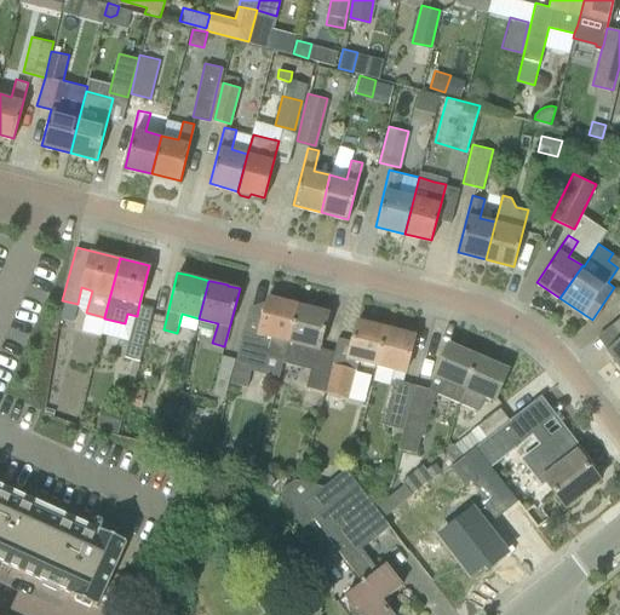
[(285,361),(299,304),(268,295),(258,339),(242,335),(230,381),(247,385),(251,368),(280,375),(283,361),(285,361)]
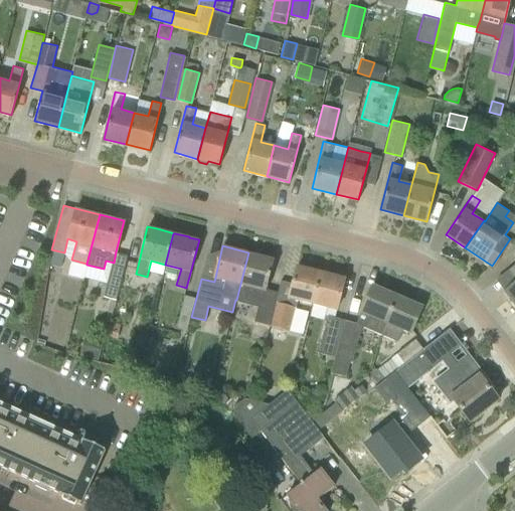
[(264,299),(274,259),(248,252),(236,300),(258,305),(253,320),(271,324),(276,302),(264,299)]
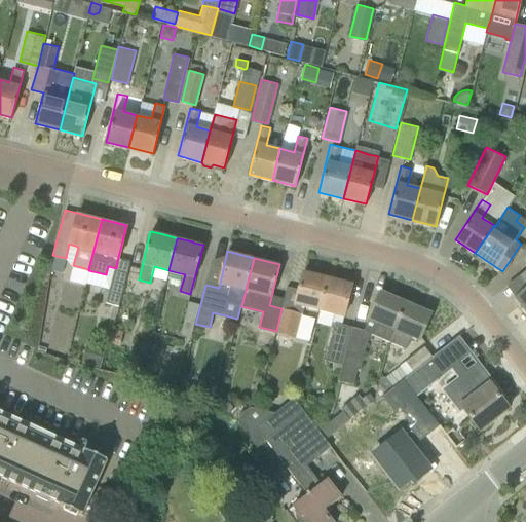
[(525,268),(519,274),(525,283),(525,287),(515,296),(525,309),(525,268)]
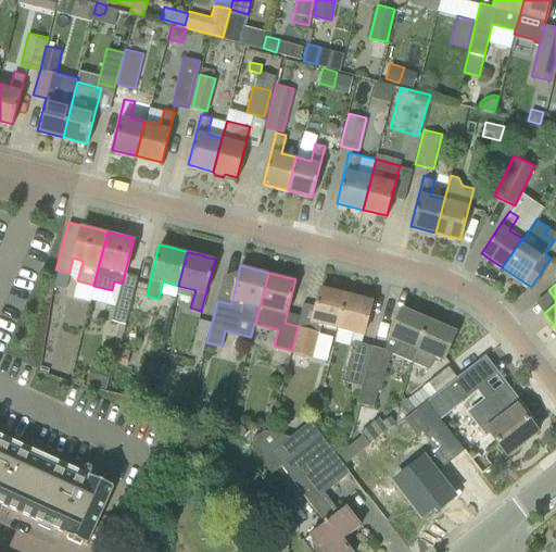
[(338,327),(346,292),(320,286),(312,320),(338,327)]
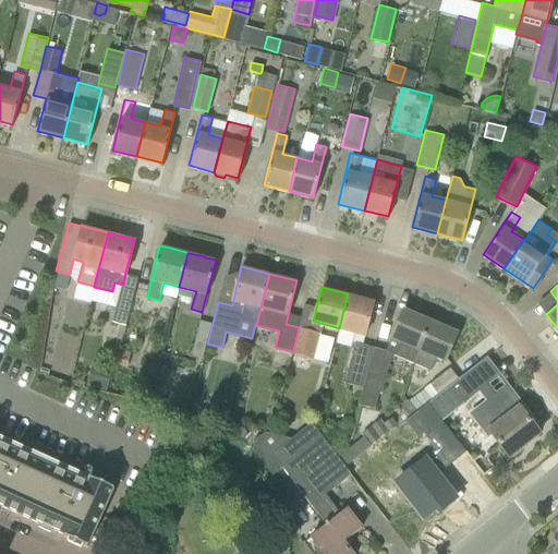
[(118,305),(117,308),(113,320),(126,323),(130,311),(133,294),(121,291),(118,305)]
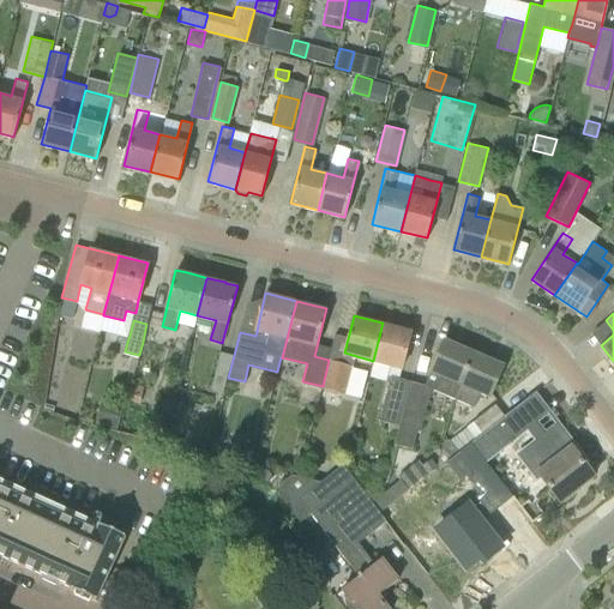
[(402,368),(411,330),(383,323),(373,361),(402,368)]
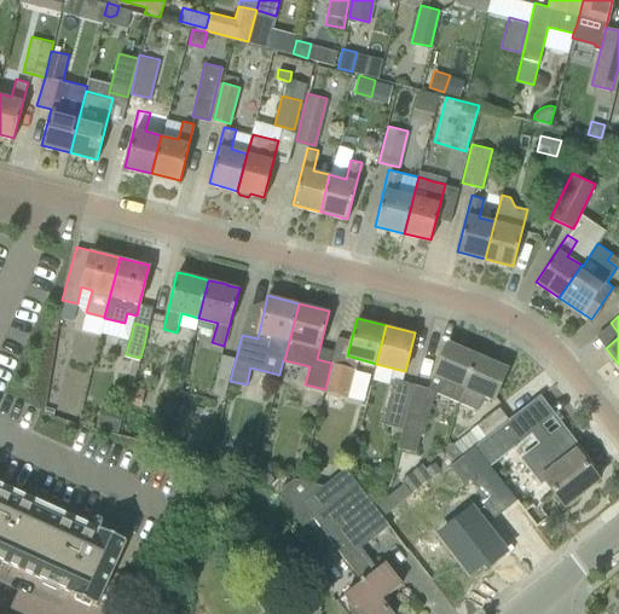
[(429,387),(416,384),(405,428),(403,435),(400,447),(416,451),(420,434),(423,434),(432,399),(426,398),(428,388),(437,392),(460,401),(462,393),(478,354),(447,342),(435,372),(429,387)]
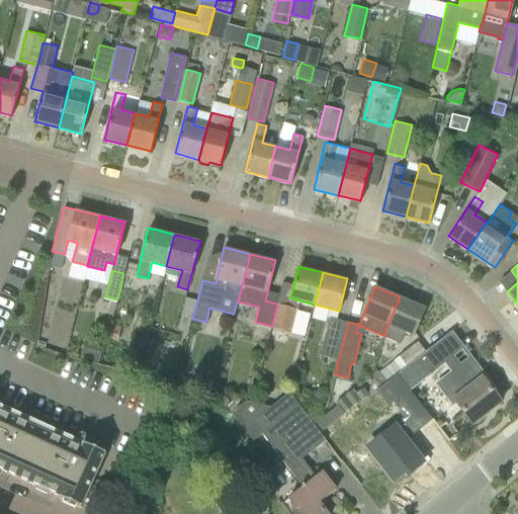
[(178,327),(188,330),(196,298),(186,295),(178,327)]
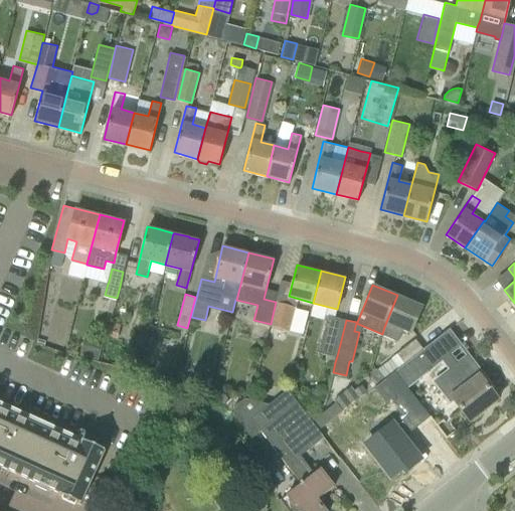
[(397,341),(402,328),(410,331),(421,306),(397,295),(384,327),(382,334),(397,341)]
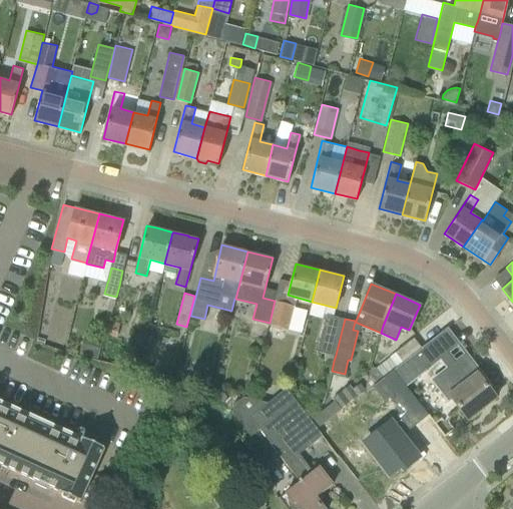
[(275,301),(270,323),(289,328),(295,306),(275,301)]
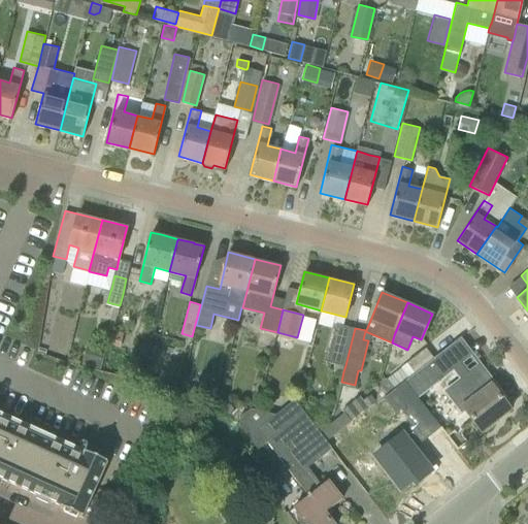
[(327,360),(334,362),(345,365),(355,328),(336,323),(327,360)]
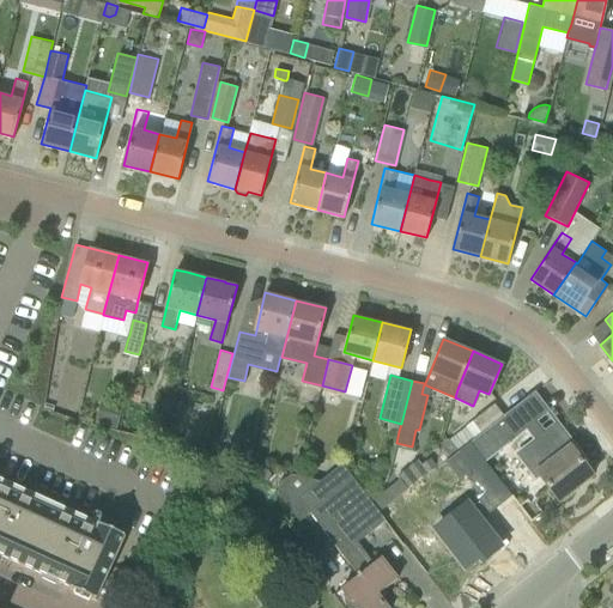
[(140,402),(144,384),(132,382),(127,399),(140,402)]
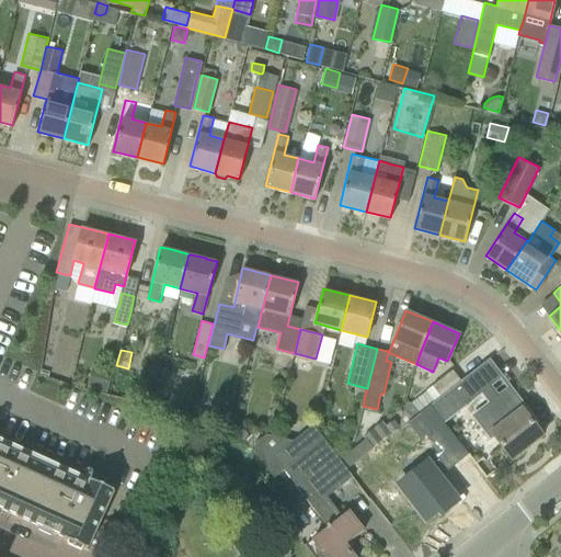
[(484,361),(462,378),(471,390),(487,379),(500,397),(493,401),(493,402),(484,409),(496,427),(491,431),(511,457),(512,456),(516,462),(529,452),(525,446),(540,435),(542,433),(523,408),(522,408),(508,393),(510,393),(494,373),(484,361)]
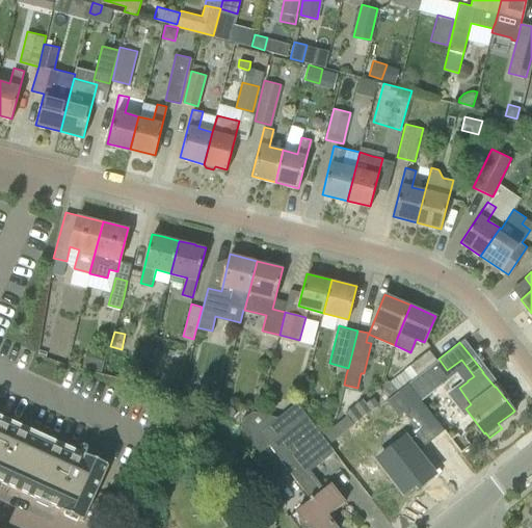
[(106,350),(95,347),(89,367),(101,370),(106,350)]
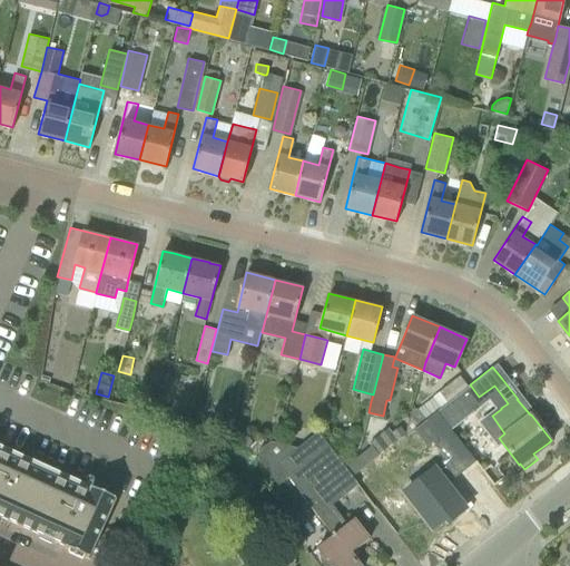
[(441,390),(449,400),(470,384),(461,373),(441,390)]
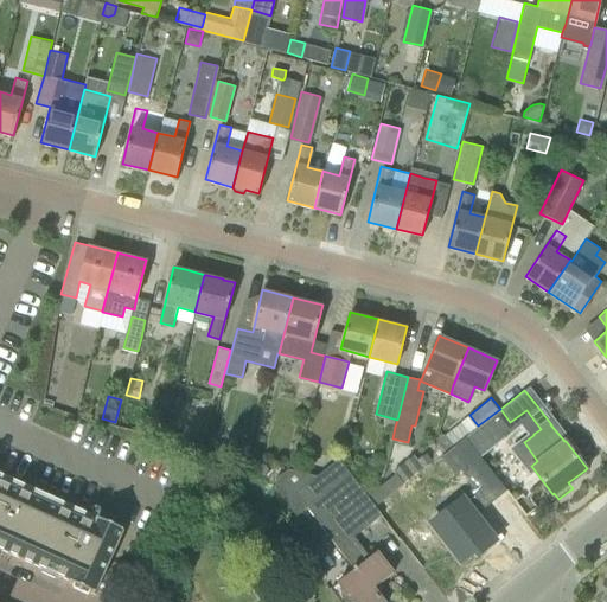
[(152,407),(148,417),(161,421),(164,410),(152,407)]
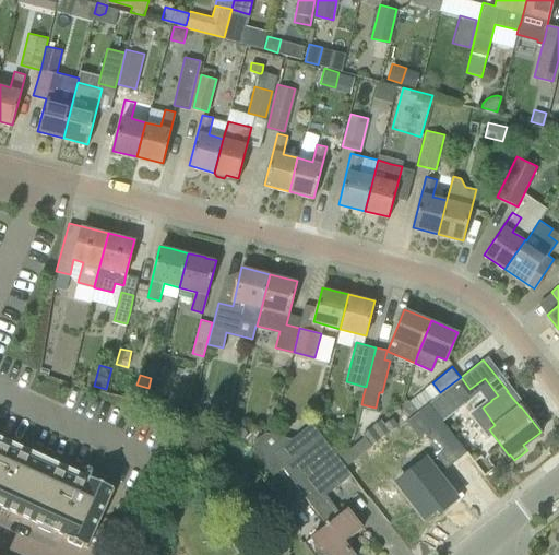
[(364,393),(366,387),(354,384),(353,391),(364,393)]
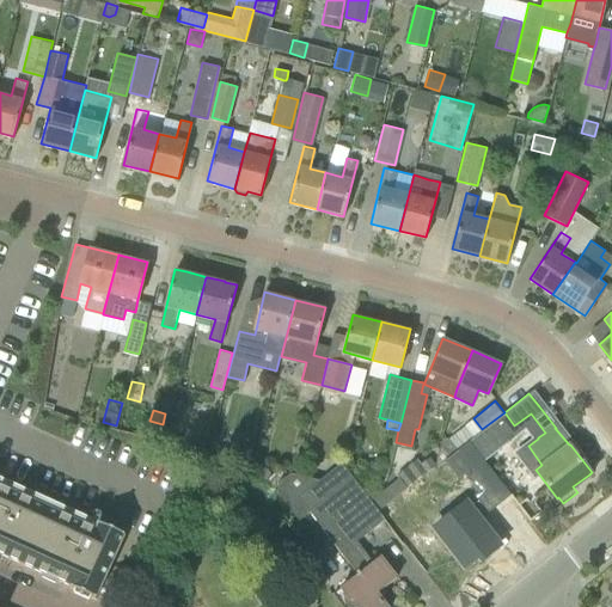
[(438,464),(446,457),(458,448),(450,437),(442,436),(436,461),(438,464)]
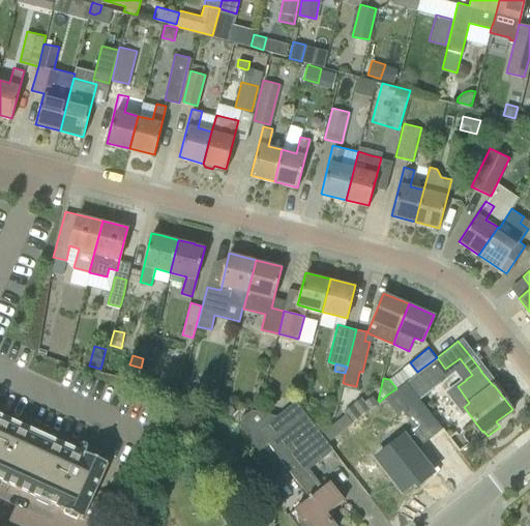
[(376,457),(405,493),(406,492),(403,489),(412,480),(416,485),(433,471),(414,448),(427,439),(427,438),(442,427),(420,399),(407,380),(396,388),(386,396),(398,410),(402,407),(409,416),(396,426),(404,435),(376,457)]
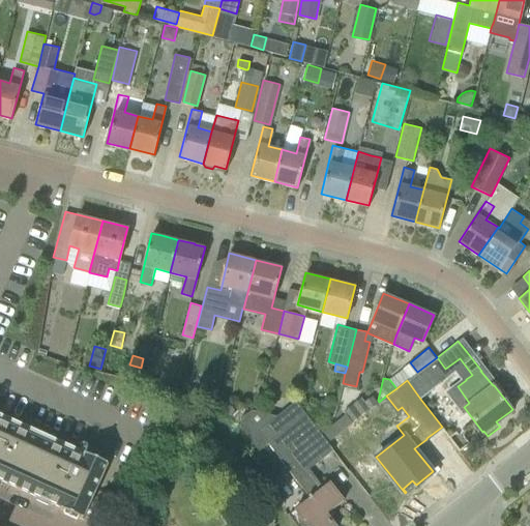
[(198,403),(188,395),(180,405),(189,412),(198,403)]
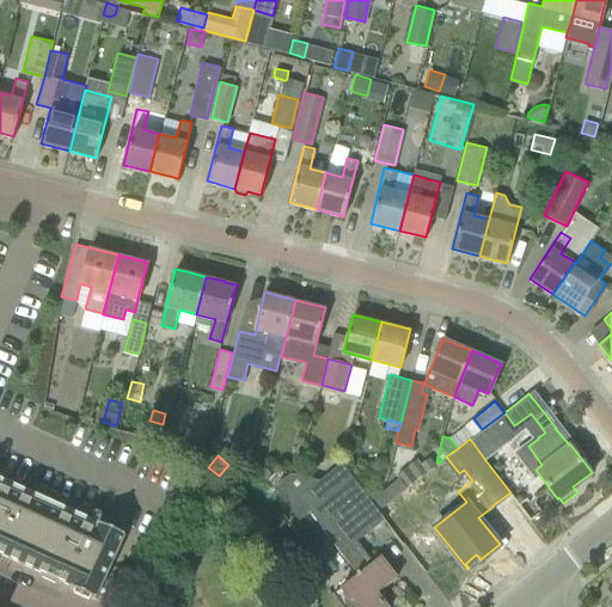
[(399,476),(408,486),(436,464),(435,463),(430,455),(420,463),(416,458),(397,473),(399,476)]
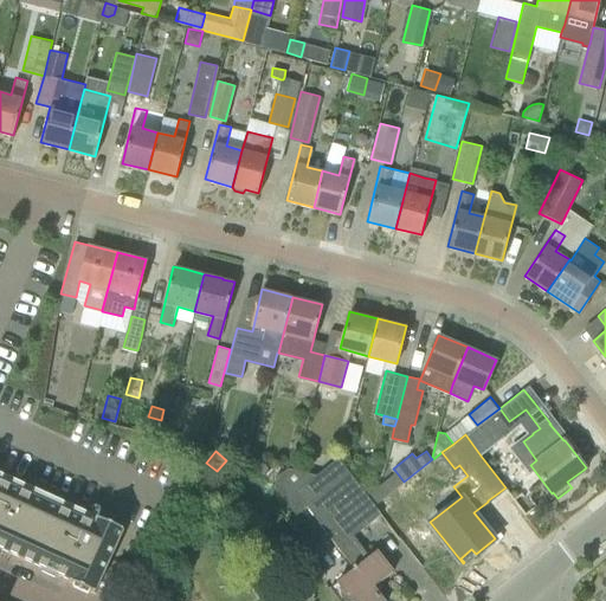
[(384,600),(372,585),(379,580),(380,581),(393,570),(376,550),(368,556),(352,535),(381,512),(337,457),(315,475),(294,491),(354,567),(329,587),(340,600),(384,600)]
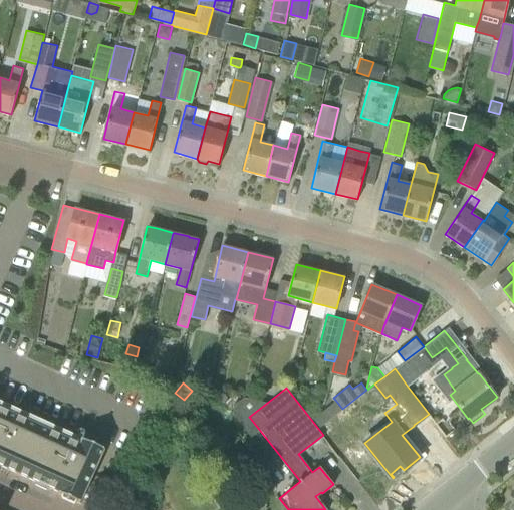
[(335,400),(326,407),(333,416),(335,414),(342,409),(335,400)]
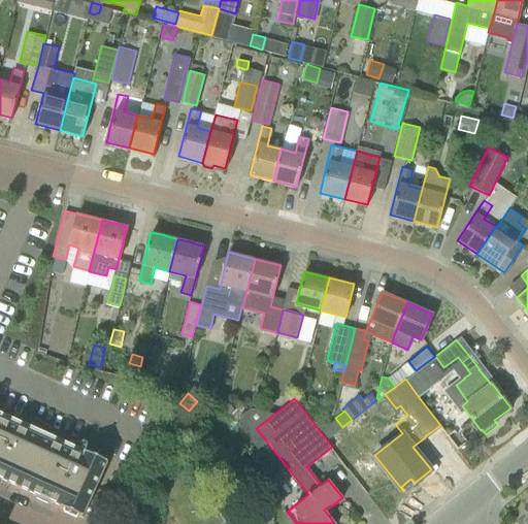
[(0,477),(84,515),(107,460),(86,451),(83,456),(0,419),(0,477)]
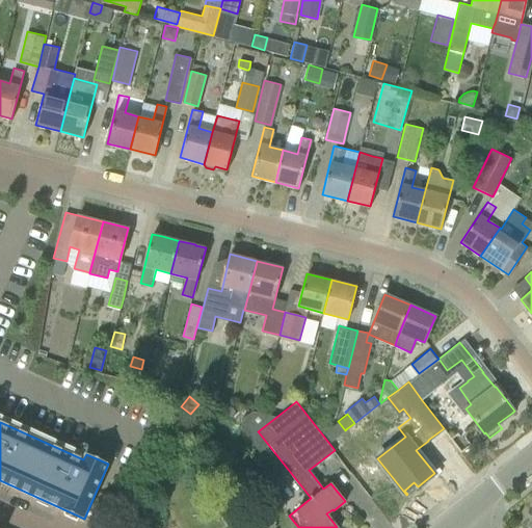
[(173,468),(177,472),(183,470),(184,465),(180,460),(174,463),(173,468)]
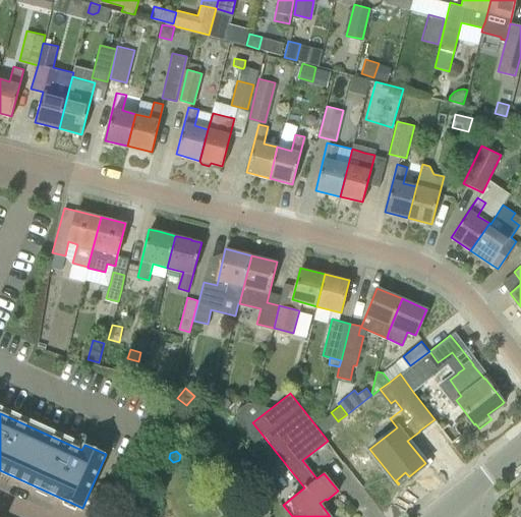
[(249,502),(242,508),(248,516),(259,516),(261,516),(249,502)]
